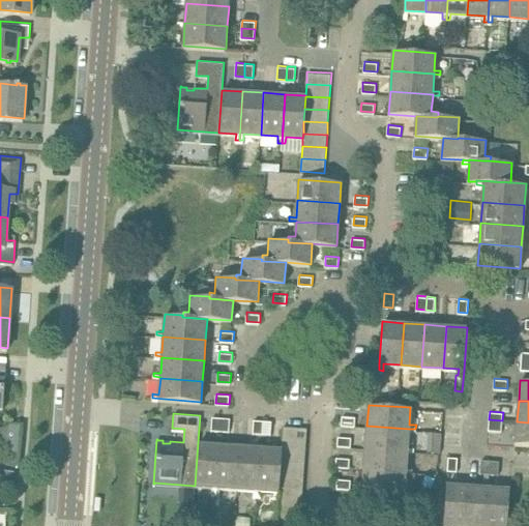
[(355,415),(342,414),(342,424),(355,425),(355,415)]
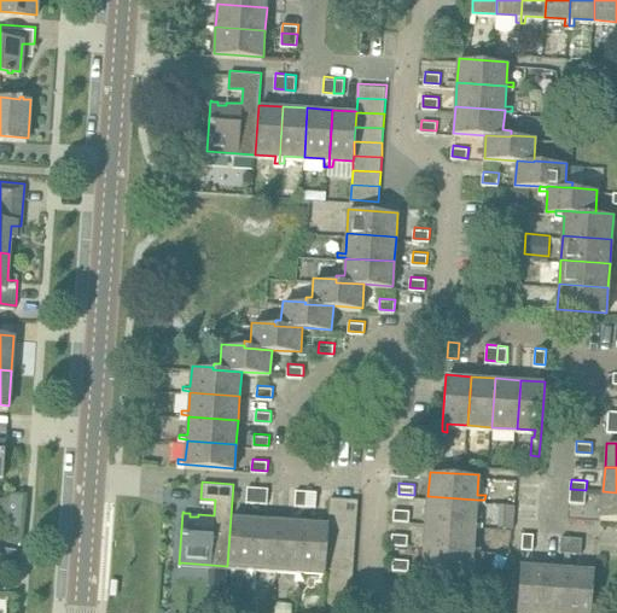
[(257,501),(258,485),(248,484),(246,500),(257,501)]
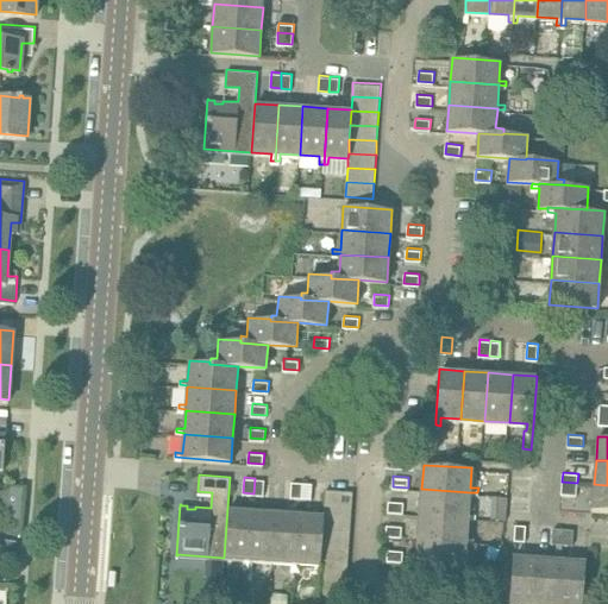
[(264,479),(255,478),(254,494),(263,494),(264,479)]
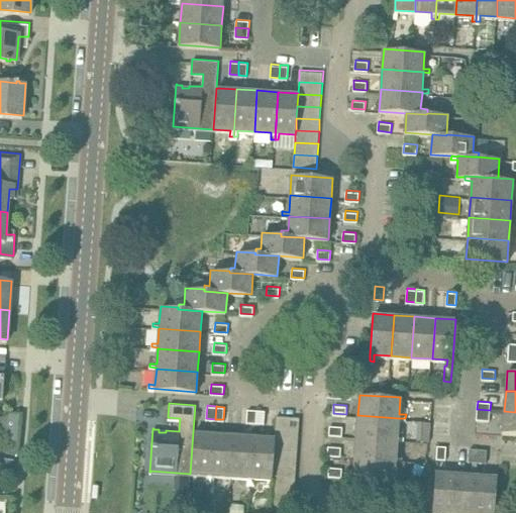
[(255,422),(256,409),(247,408),(246,421),(255,422)]
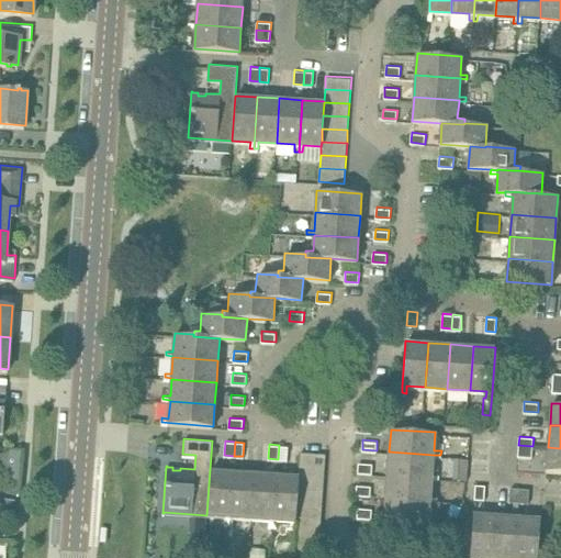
[(288,445),(279,445),(278,459),(288,459),(288,445)]
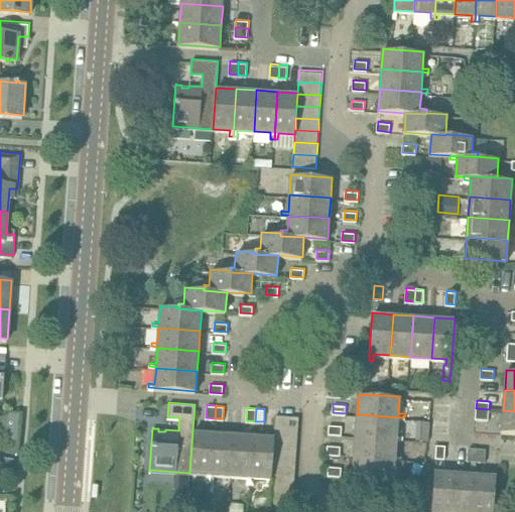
[(489,418),(489,409),(476,408),(476,417),(489,418)]
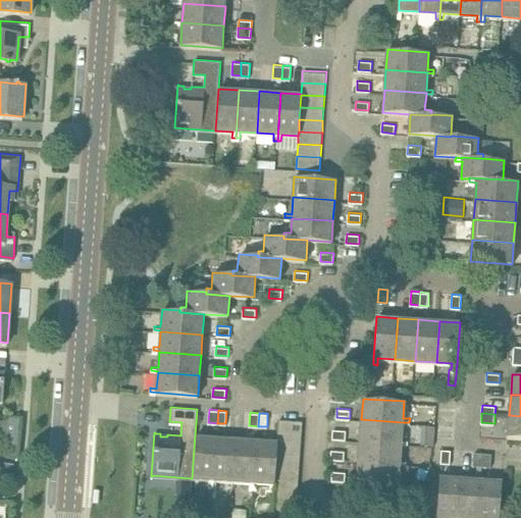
[(520,416),(509,415),(508,436),(520,436),(520,416)]
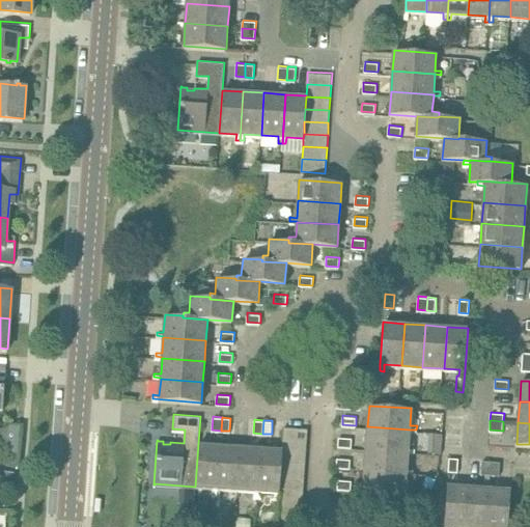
[(410,430),(367,426),(366,447),(409,450),(415,450),(415,447),(409,446),(410,430)]
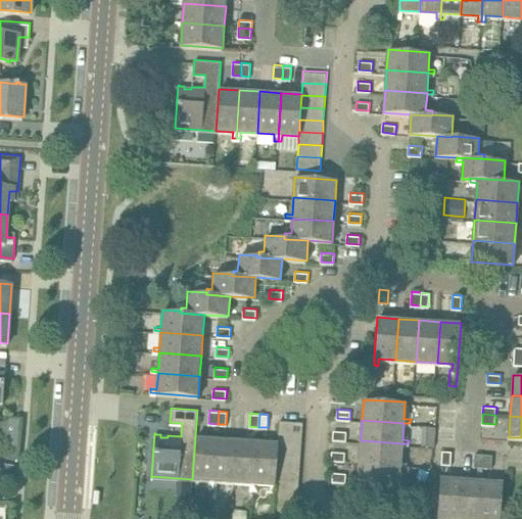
[(346,430),(333,429),(333,438),(346,439),(346,430)]
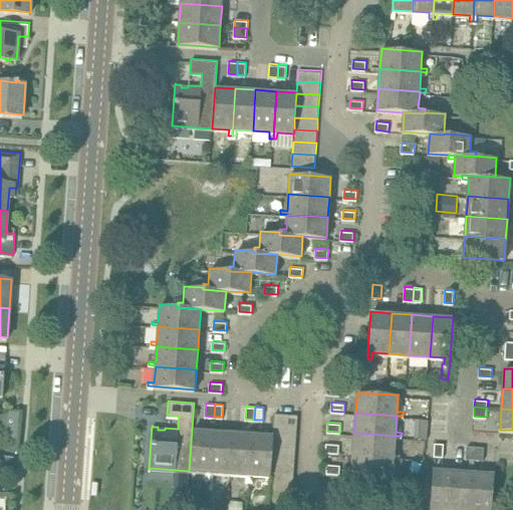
[(274,424),(273,435),(273,436),(296,438),(297,426),(274,424)]
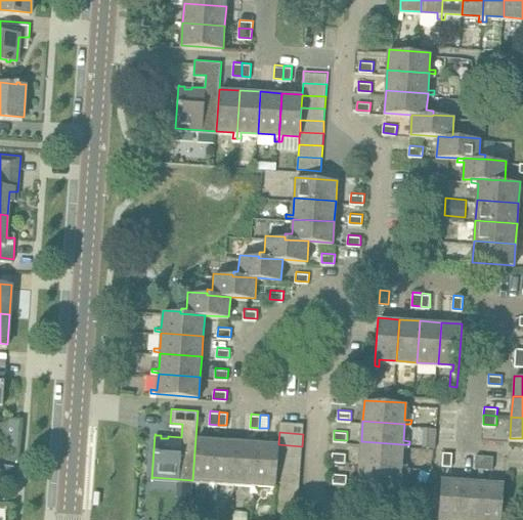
[(195,437),(192,480),(210,481),(209,487),(213,487),(216,439),(195,437)]
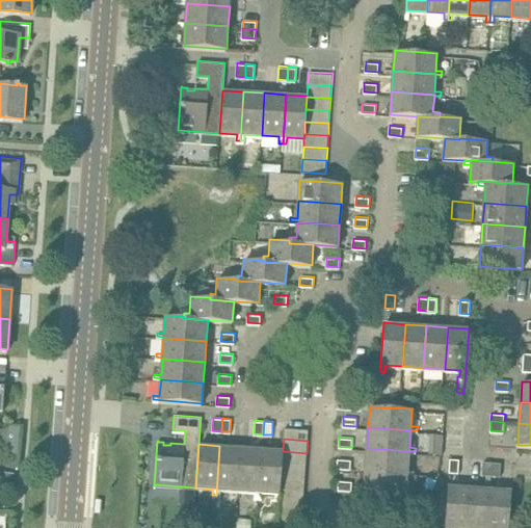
[(241,447),(219,446),(216,495),(220,496),(221,489),(238,490),(241,447)]
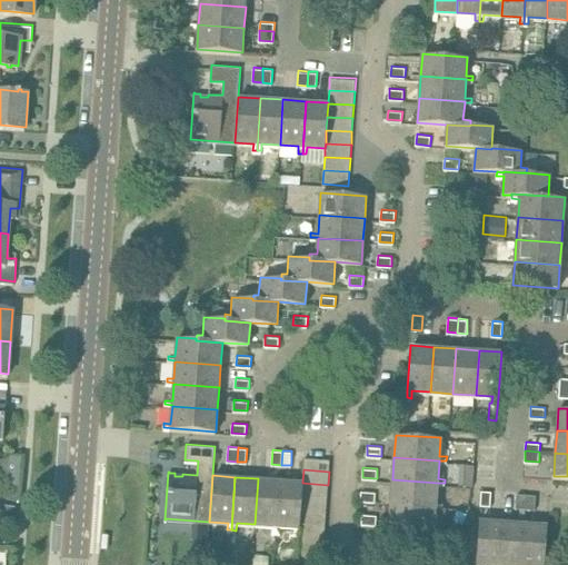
[(280,481),(258,478),(255,524),(272,525),(272,533),(276,533),(280,481)]
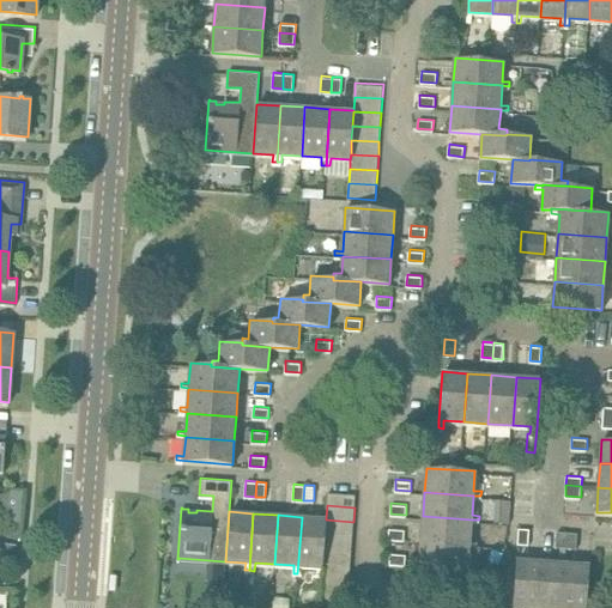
[(470,539),(472,520),(423,516),(420,540),(480,545),(480,543),(477,543),(478,540),(470,539)]
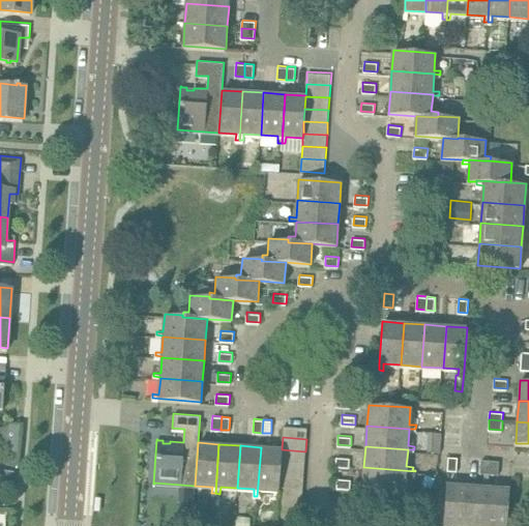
[(281,462),(282,449),(282,448),(261,447),(257,496),(261,496),(262,490),(278,491),(278,487),(280,474),(281,462)]
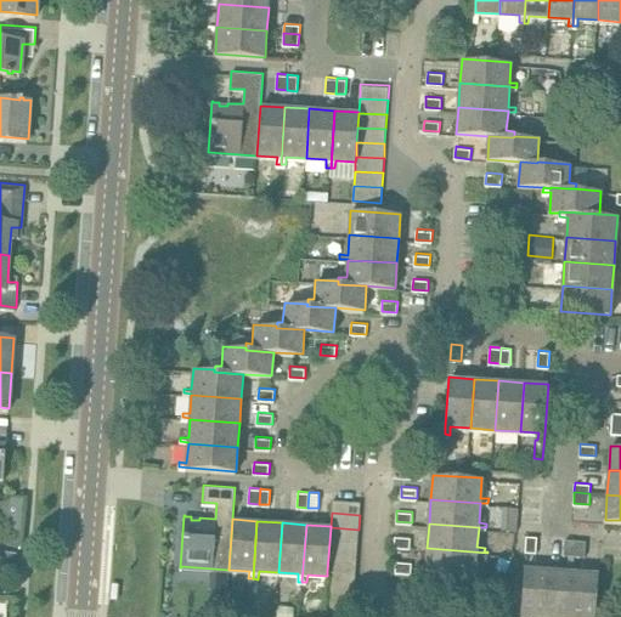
[(359,530),(331,527),(329,542),(357,544),(359,530)]
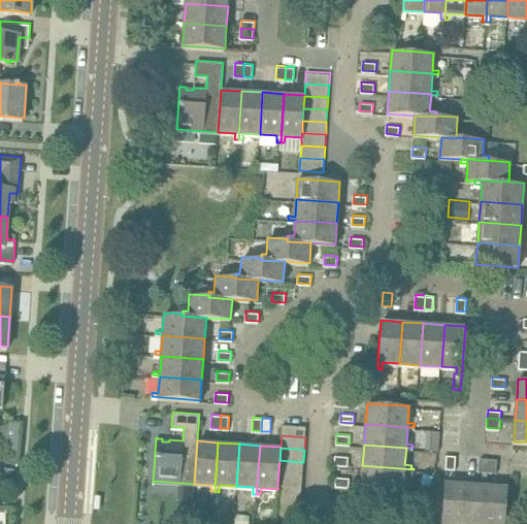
[(447,454),(446,467),(455,468),(456,455),(447,454)]
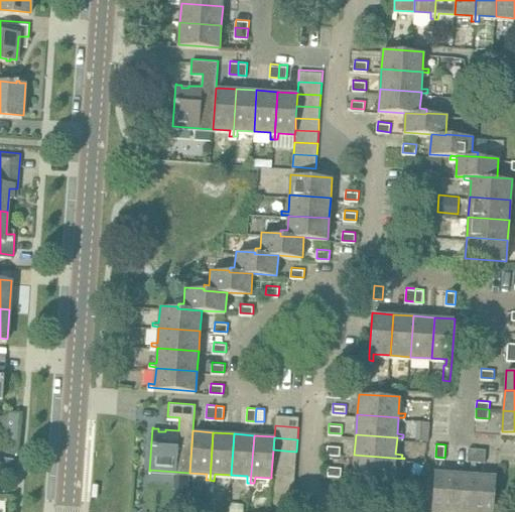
[(341,444),(328,444),(327,453),(340,454),(341,444)]
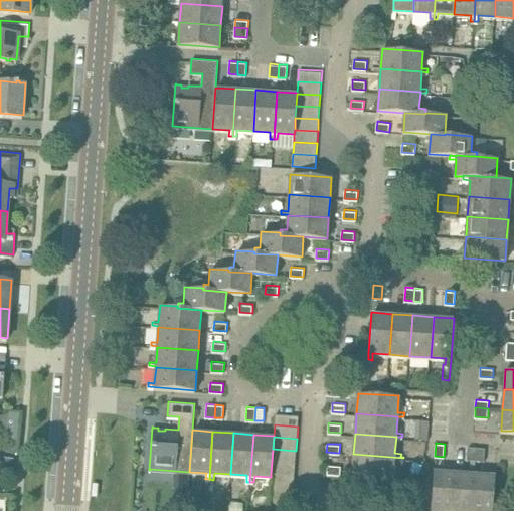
[(476,459),(477,446),(468,445),(467,458),(476,459)]
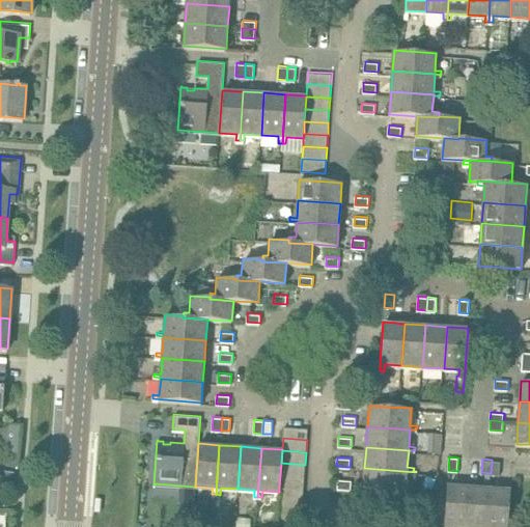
[(500,461),(492,460),(491,473),(499,474),(500,461)]
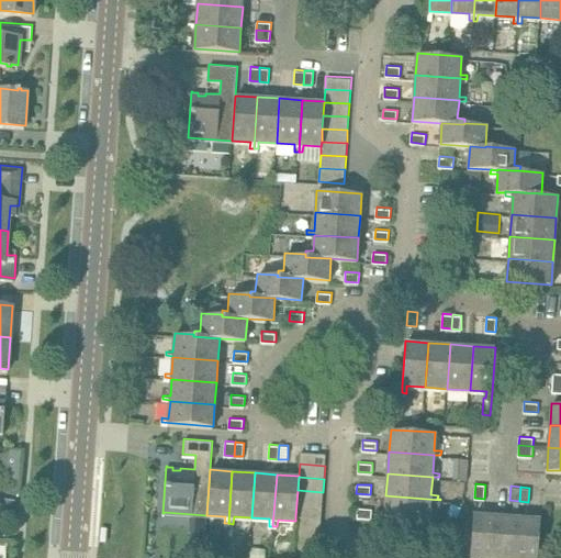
[(323,492),(298,490),(296,503),(322,505),(323,492)]
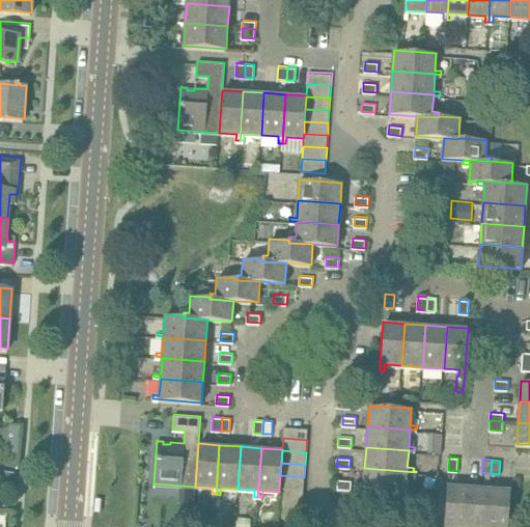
[(415,491),(416,472),(364,468),(363,490),(382,491),(381,507),(413,509),(415,491)]
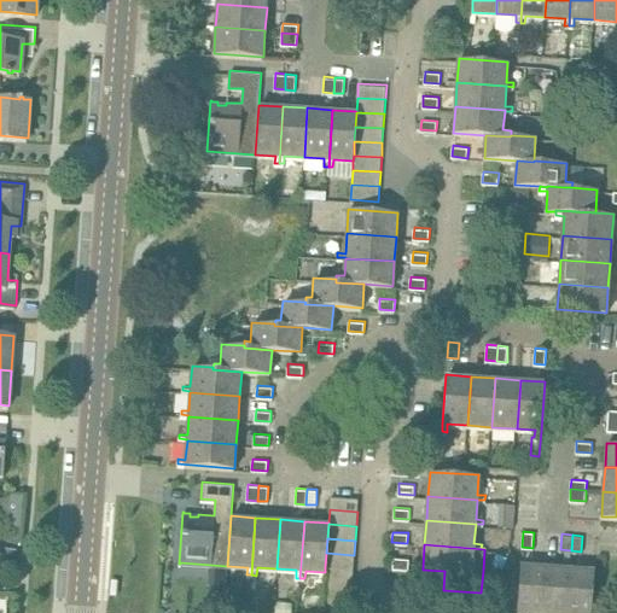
[(0,585),(1,585),(3,578),(7,578),(7,568),(19,570),(21,547),(0,546),(0,585)]
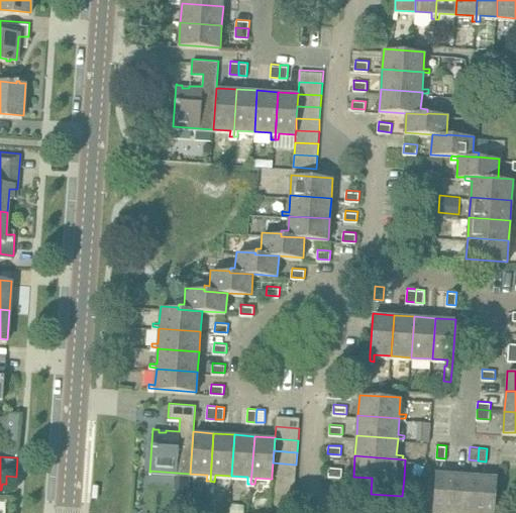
[(296,477),(296,465),(273,463),(272,475),(296,477)]
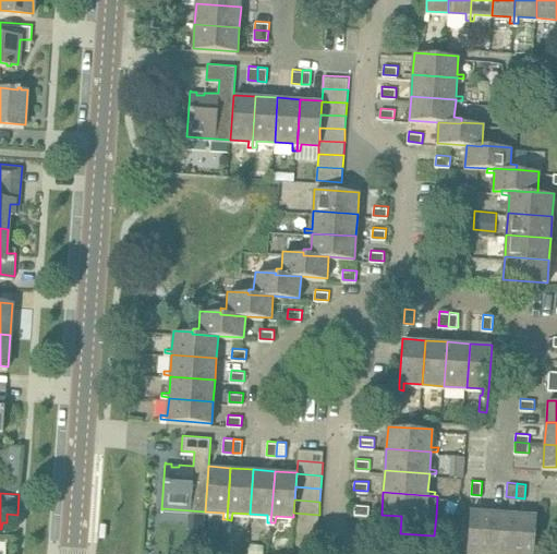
[(368,514),(370,504),(355,503),(354,513),(368,514)]
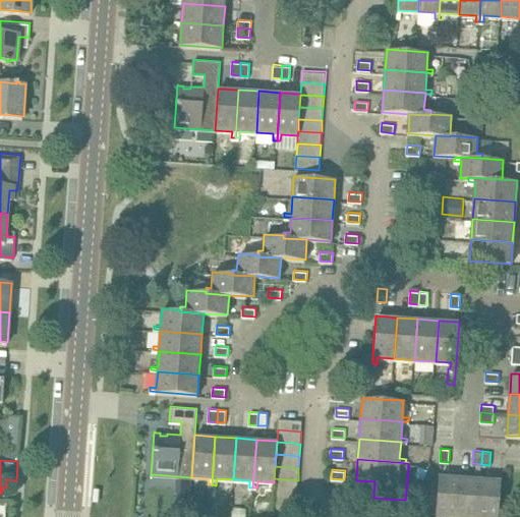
[(436,516),(456,516),(460,476),(439,475),(436,516)]
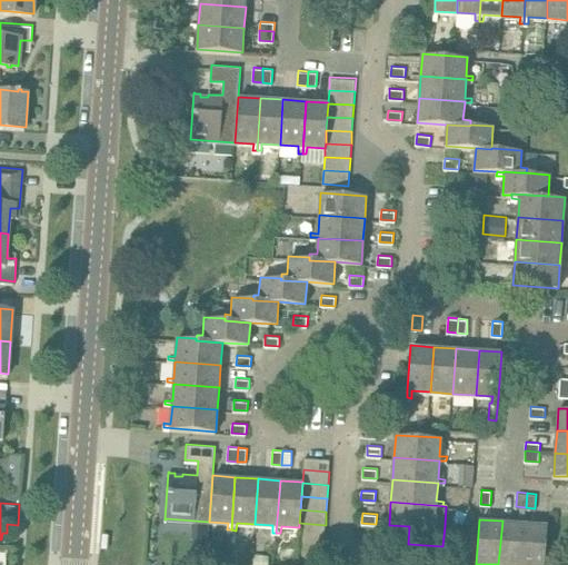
[(521,564),(525,523),(502,521),(498,564),(521,564)]
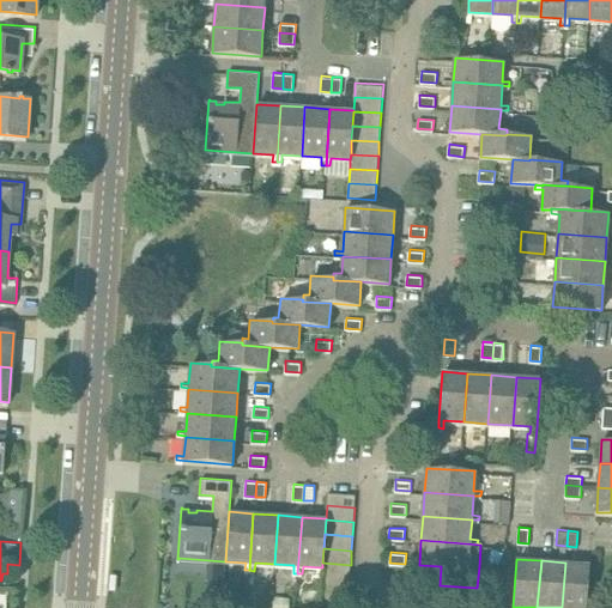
[(565,563),(562,607),(586,607),(589,565),(565,563)]
